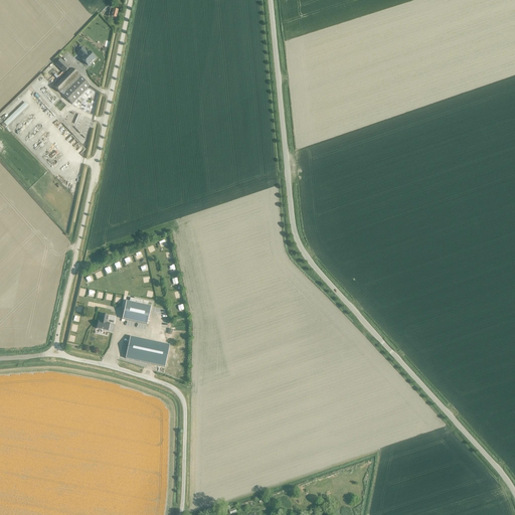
[(108,17),(111,18),(116,19),(118,11),(113,10),(110,9),(108,17)]
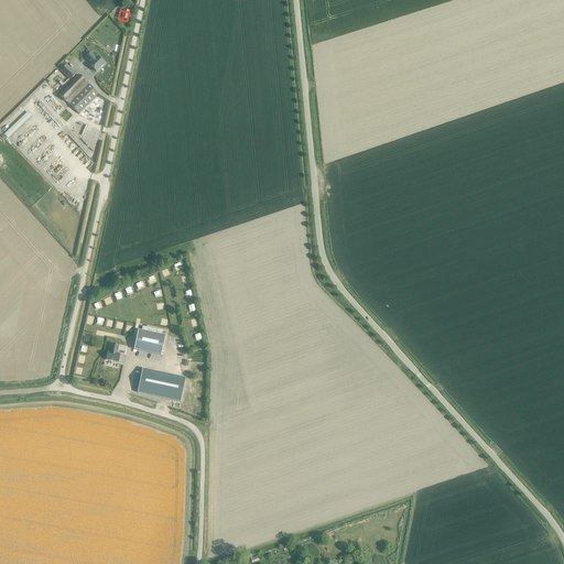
[(96,73),(105,64),(97,56),(96,58),(90,53),(85,58),(90,64),(89,65),(96,73)]
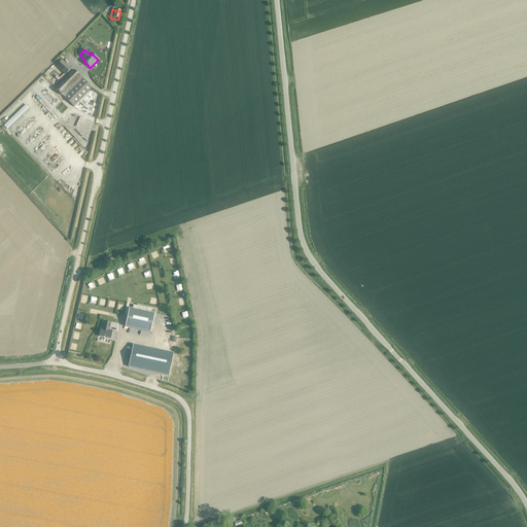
[(71,70),(62,61),(57,66),(66,75),(71,70)]
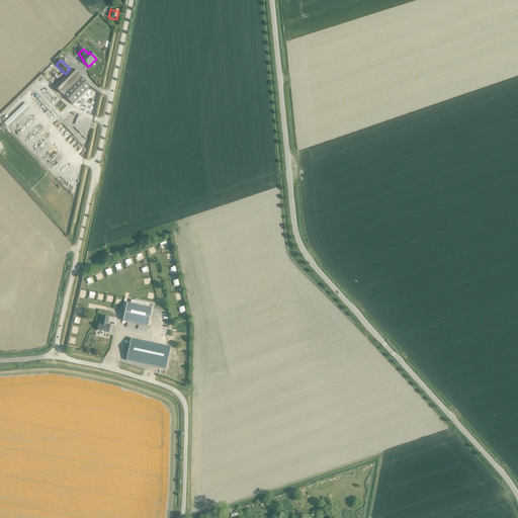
[(72,105),(90,87),(72,69),(54,87),(72,105)]
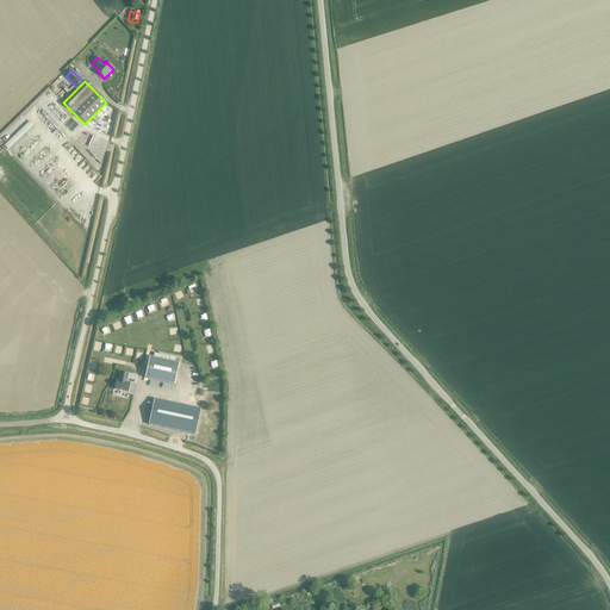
[(0,137),(49,89),(48,88),(0,134),(0,137)]
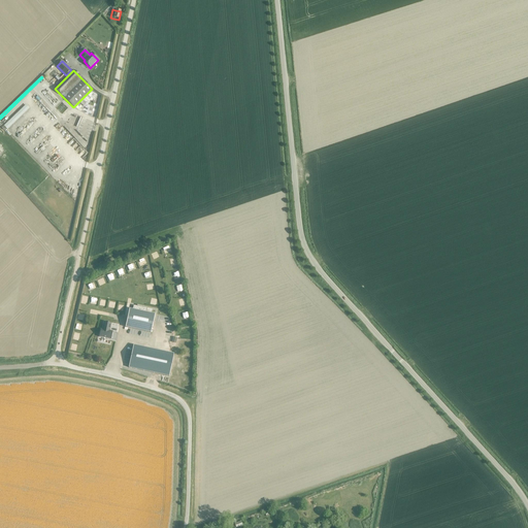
[(3,126),(6,130),(29,108),(26,104),(3,126)]
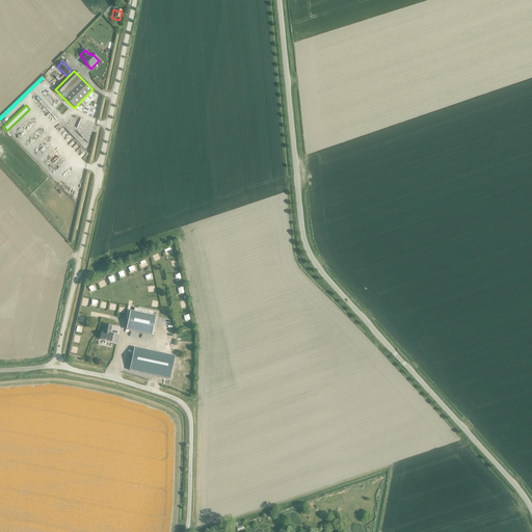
[(155,317),(152,316),(133,312),(130,312),(126,330),(152,336),(155,317)]
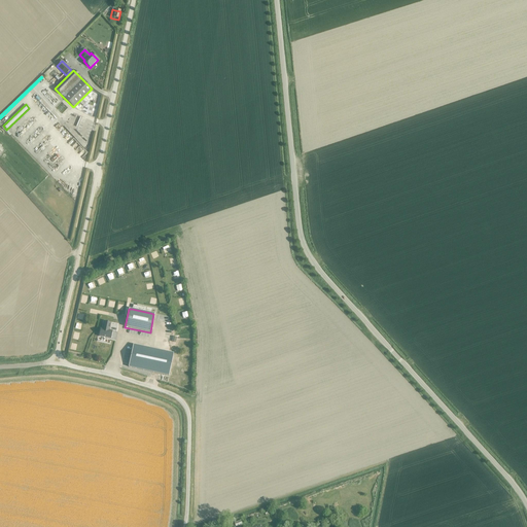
[(109,330),(110,323),(104,322),(102,329),(101,328),(99,337),(110,339),(112,331),(109,330)]
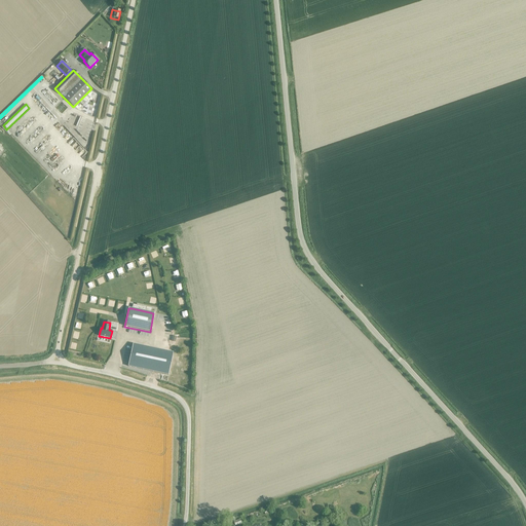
[(133,344),(128,367),(168,375),(173,352),(133,344)]
